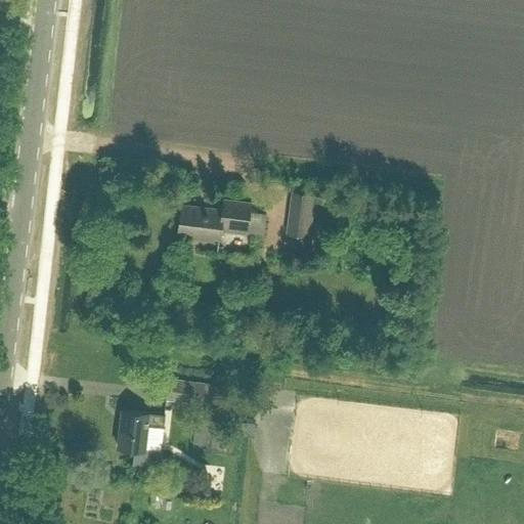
[(309,236),(315,194),(292,191),(287,233),(309,236)]
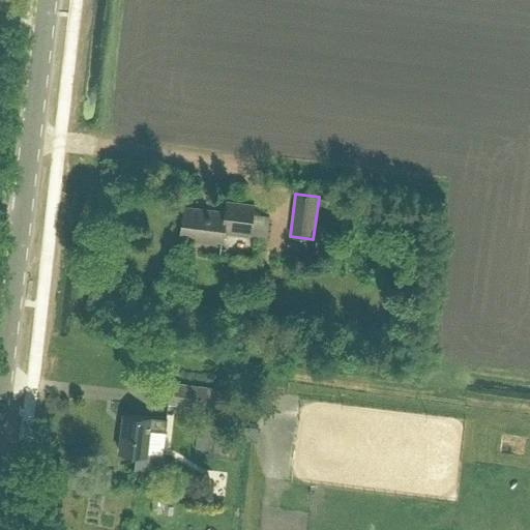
[(249,235),(254,204),(226,201),(225,211),(183,206),(180,237),(223,242),(224,232),(249,235)]
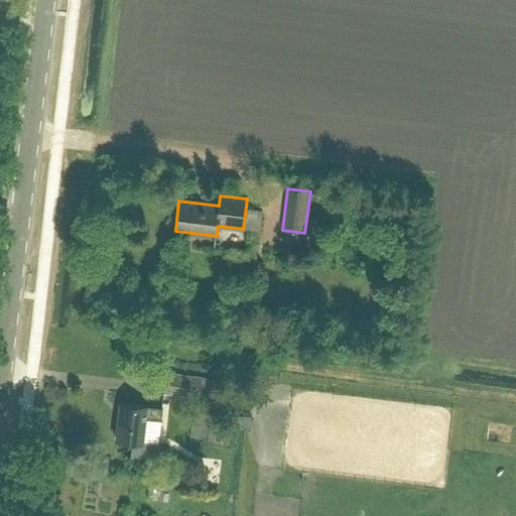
[(212,396),(214,381),(202,380),(202,375),(165,371),(163,393),(200,397),(200,395),(212,396)]
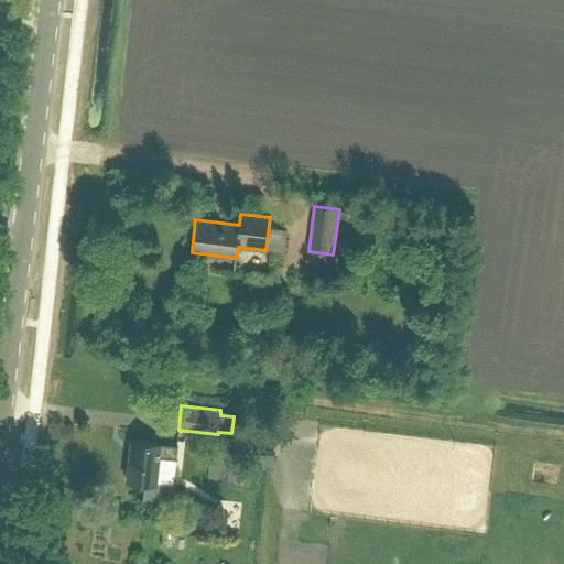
[(177,459),(179,446),(161,444),(131,441),(127,480),(145,483),(144,498),(172,501),(174,485),(156,483),(160,457),(177,459)]
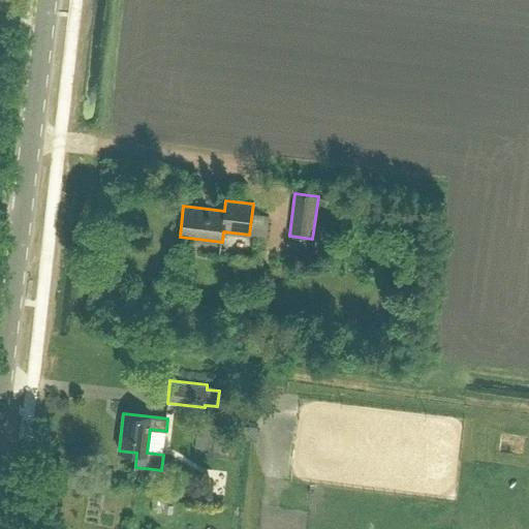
[(206,448),(219,450),(222,425),(209,424),(206,448)]
